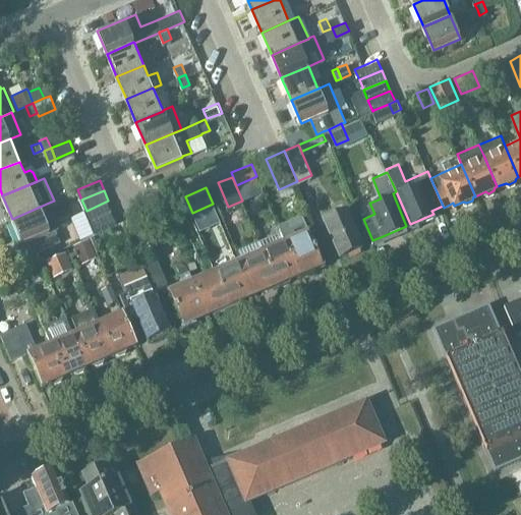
[(108,201),(87,211),(91,221),(113,211),(108,201)]
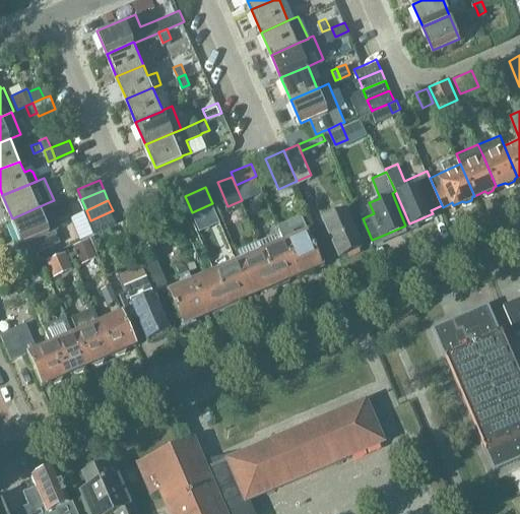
[(58,226),(49,202),(12,218),(22,242),(30,238),(36,249),(61,239),(56,227),(58,226)]
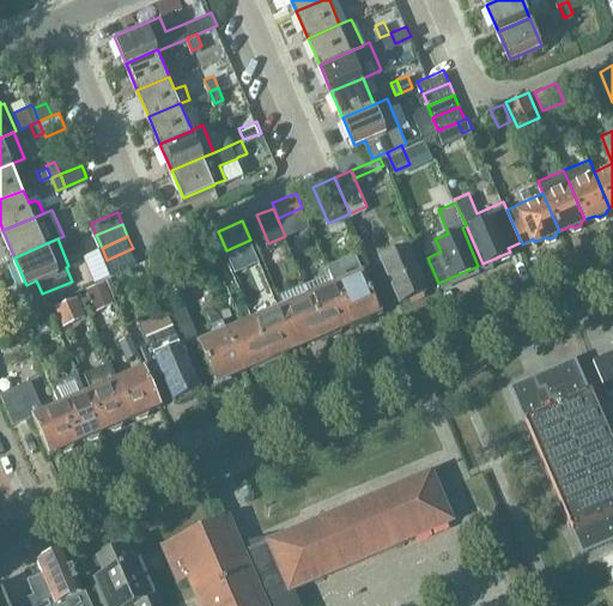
[(408,244),(381,256),(400,300),(426,289),(408,244)]
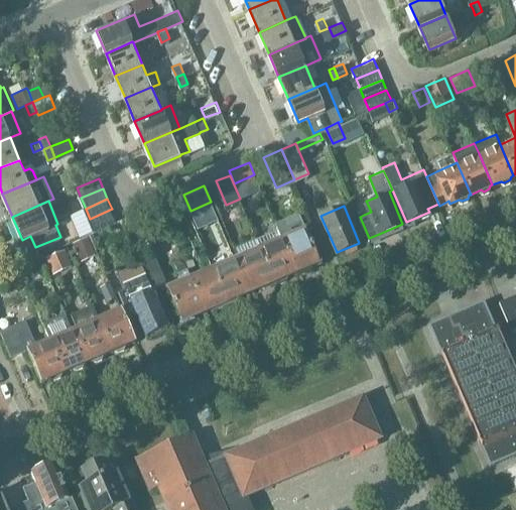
[(90,219),(95,230),(116,220),(112,209),(90,219)]
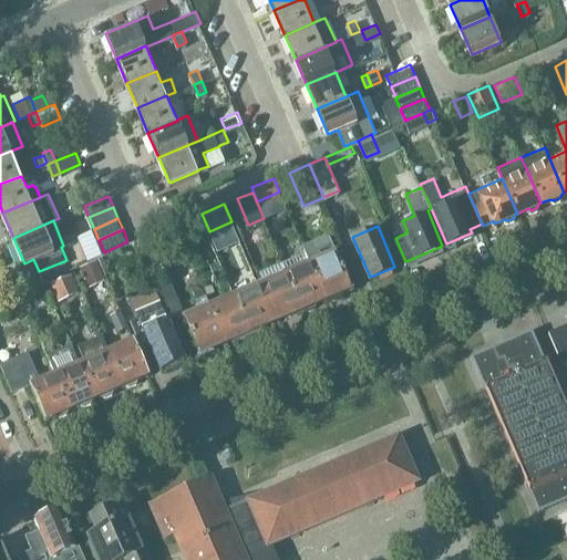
[(312,239),(303,244),(306,249),(310,259),(326,294),(332,291),(333,292),(352,283),(344,267),(346,267),(343,262),(342,262),(336,248),(331,237),(315,244),(312,239)]
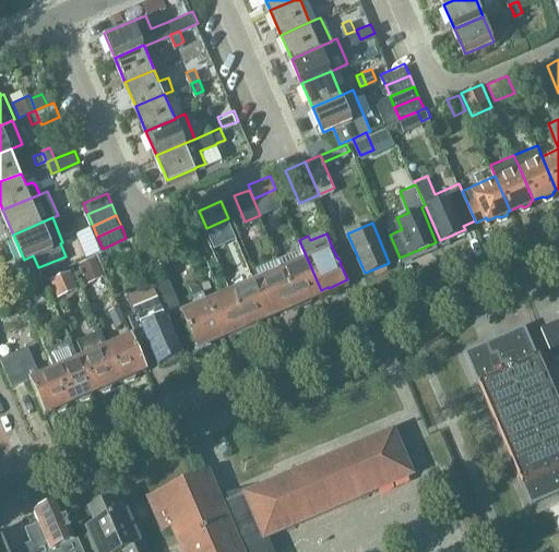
[(301,246),(278,255),(283,265),(299,303),(309,299),(310,297),(313,295),(312,294),(321,290),(306,255),(301,246)]
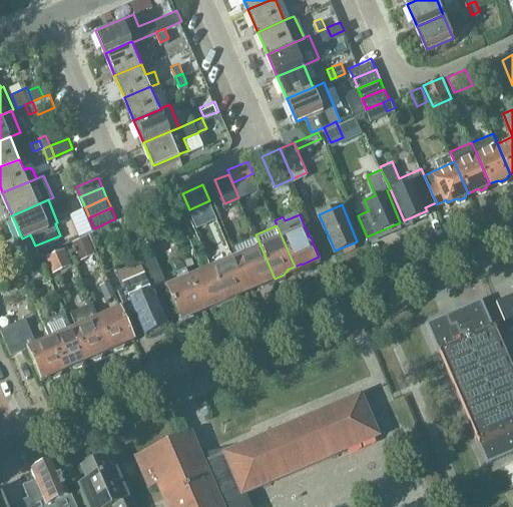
[(86,232),(73,238),(81,257),(95,250),(86,232)]
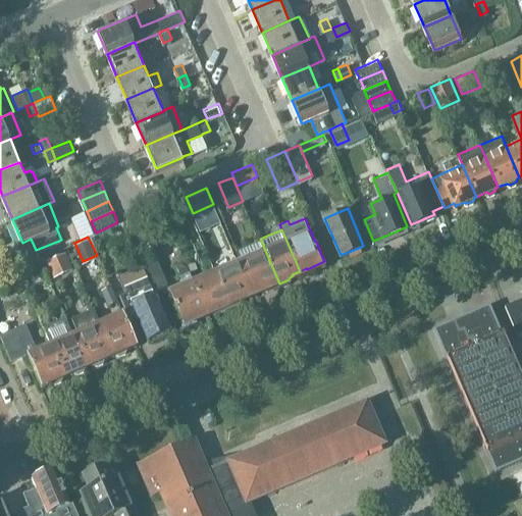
[(242,258),(239,259),(253,292),(256,290),(263,287),(264,289),(266,287),(269,288),(279,284),(264,248),(242,258)]
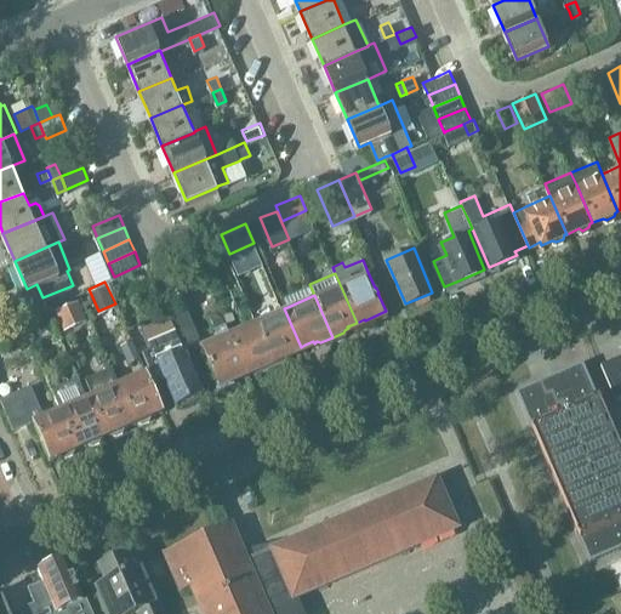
[(79,296),(56,306),(64,327),(87,316),(79,296)]
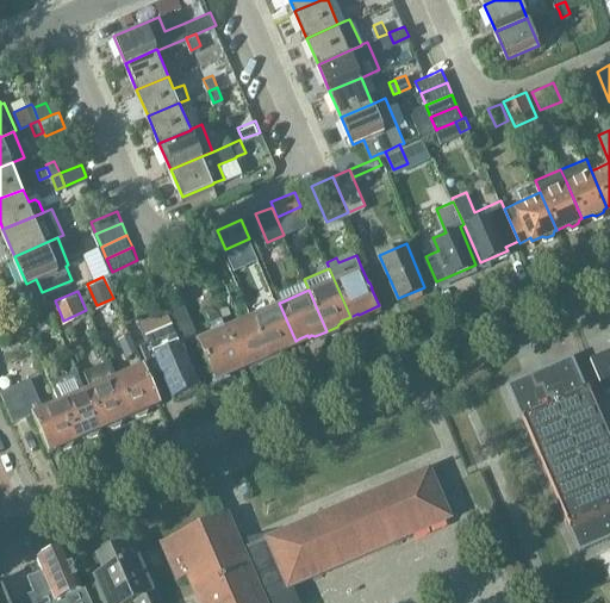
[(168,308),(173,319),(181,337),(197,330),(184,300),(168,308)]
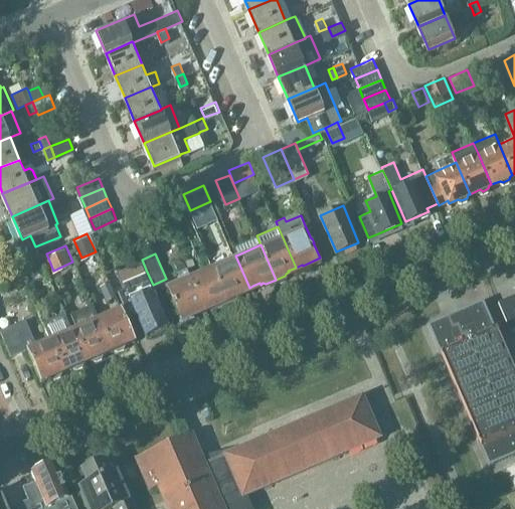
[(183,257),(187,266),(194,263),(190,253),(183,257)]
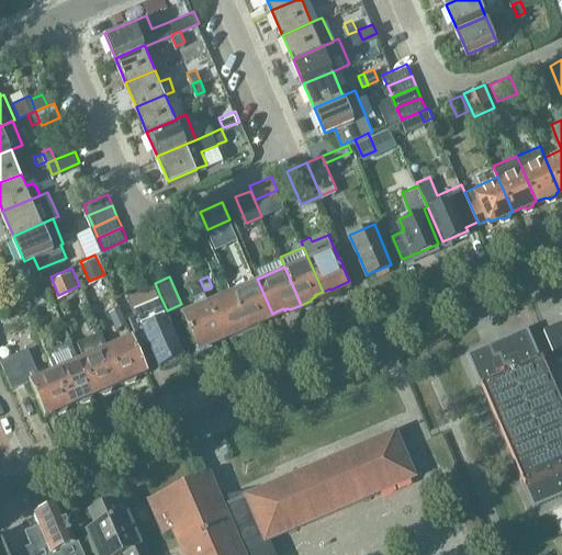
[(41,278),(30,283),(35,296),(47,292),(41,278)]
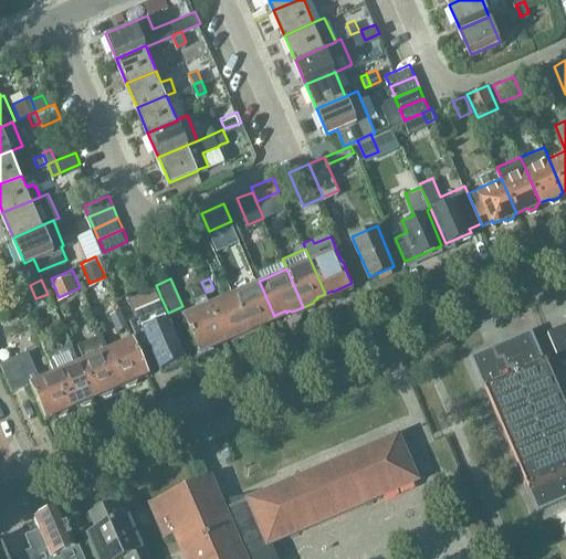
[(259,281),(234,292),(251,327),(251,329),(263,325),(264,322),(266,320),(265,319),(274,316),(259,281)]
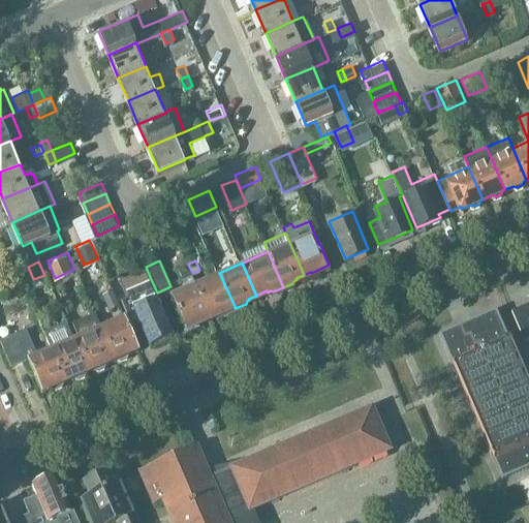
[(146,267),(122,277),(126,287),(150,277),(146,267)]
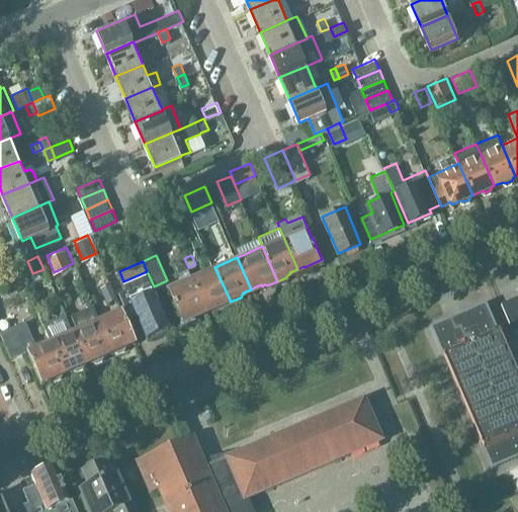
[(214,267),(193,276),(206,309),(214,305),(214,307),(217,306),(220,307),(230,302),(230,300),(214,267)]
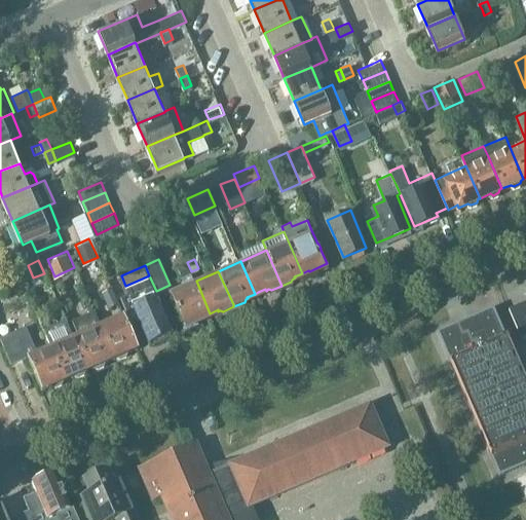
[(149,275),(125,286),(128,291),(121,294),(132,320),(140,316),(150,339),(155,338),(156,339),(168,334),(167,333),(173,330),(157,293),(156,291),(149,275)]
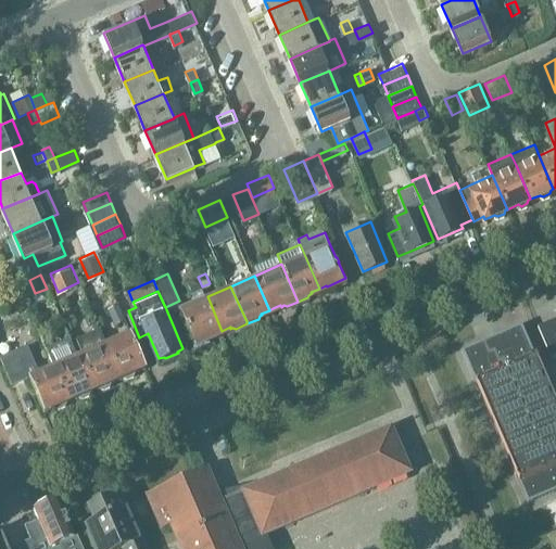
[(207,296),(181,307),(188,323),(187,323),(189,328),(190,327),(198,343),(215,334),(222,331),(207,296)]
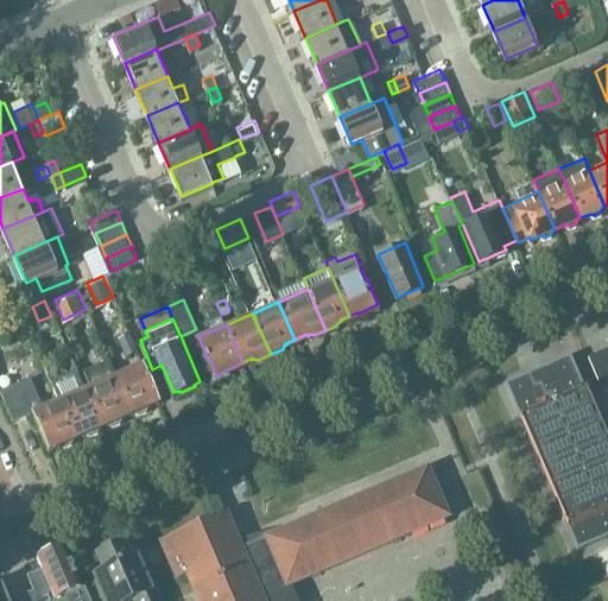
[(139,347),(133,334),(132,330),(120,335),(127,352),(139,347)]
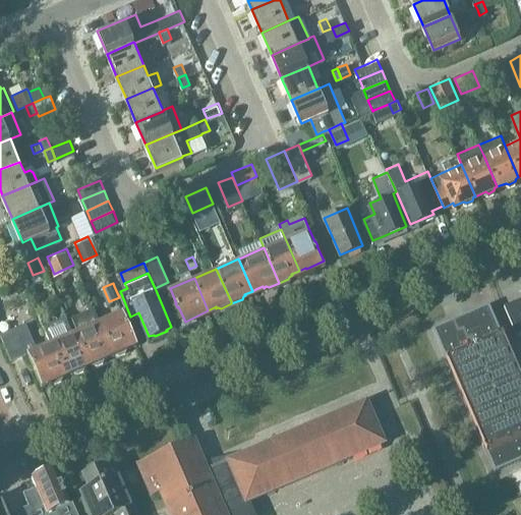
[(520,294),(506,301),(518,331),(520,329),(520,294)]
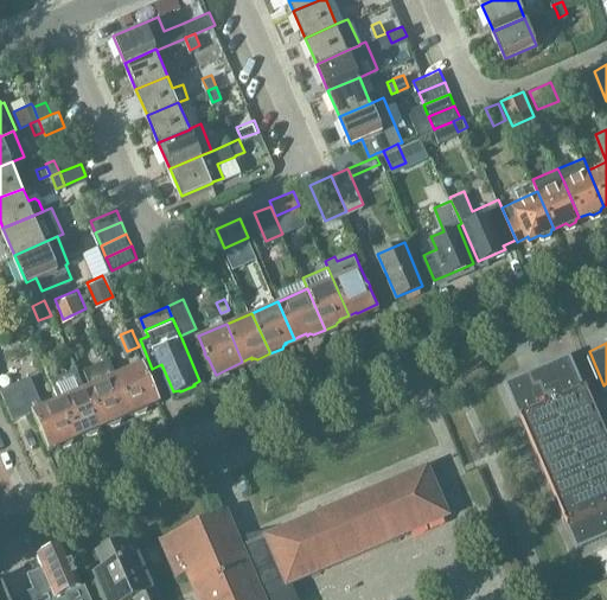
[(606,531),(606,436),(569,350),(504,378),(576,546),(606,531)]
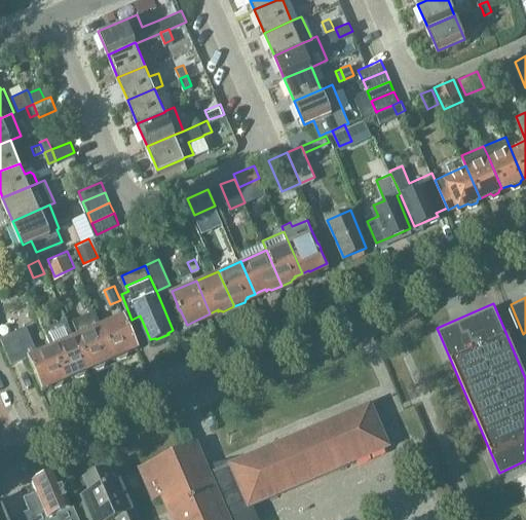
[(117,355),(103,323),(96,307),(72,318),(79,333),(77,333),(91,366),(97,364),(100,365),(106,362),(107,360),(117,355)]
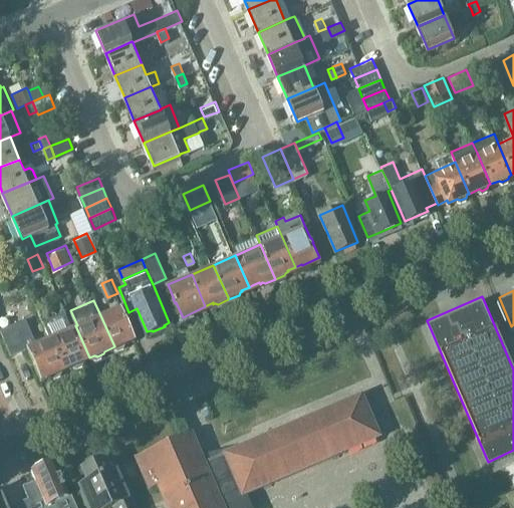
[(122,305),(100,315),(114,346),(116,345),(119,346),(125,344),(125,341),(137,336),(122,305)]
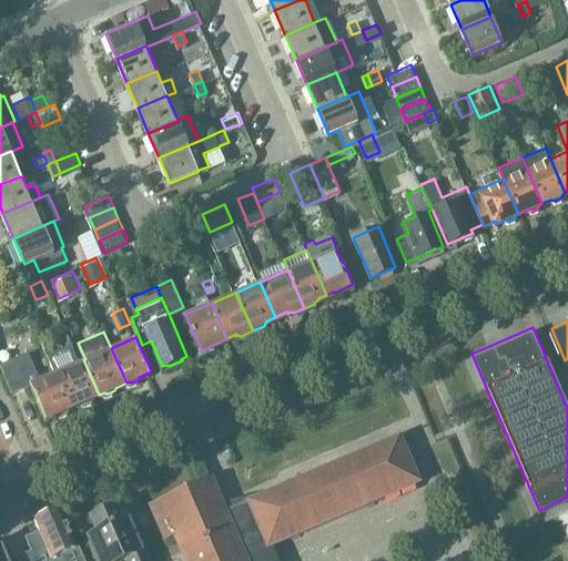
[(72,343),(49,353),(57,371),(72,407),(82,401),(87,403),(92,400),(93,397),(99,395),(83,359),(81,360),(72,343)]
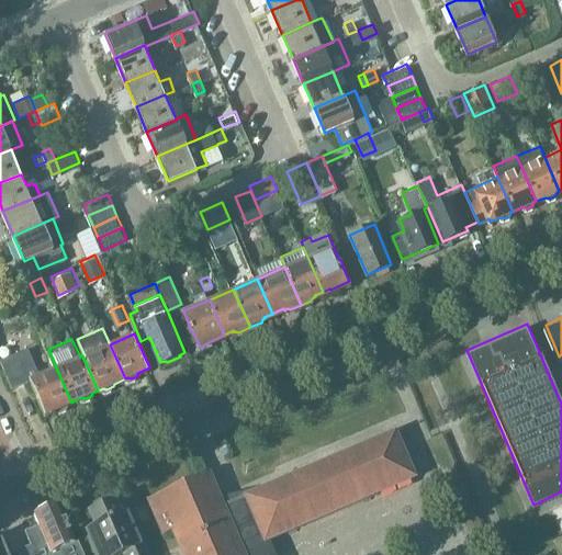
[(56,367),(42,374),(30,346),(19,351),(1,358),(13,387),(31,380),(34,388),(46,414),(58,408),(62,409),(68,406),(68,403),(71,403),(56,367)]
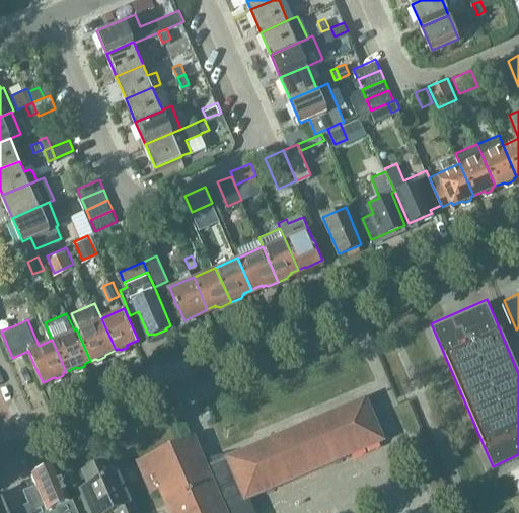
[(159,485),(170,512),(252,512),(246,496),(383,437),(365,395),(247,446),(225,451),(226,455),(213,460),(198,440),(197,441),(194,435),(188,437),(146,455),(147,455),(138,459),(151,489),(159,485)]
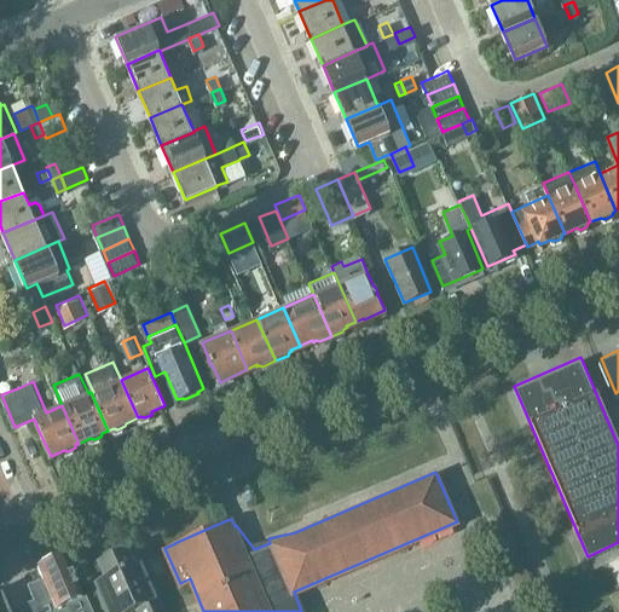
[(218,483),(209,488),(210,490),(224,521),(231,519),(232,518),(218,483)]
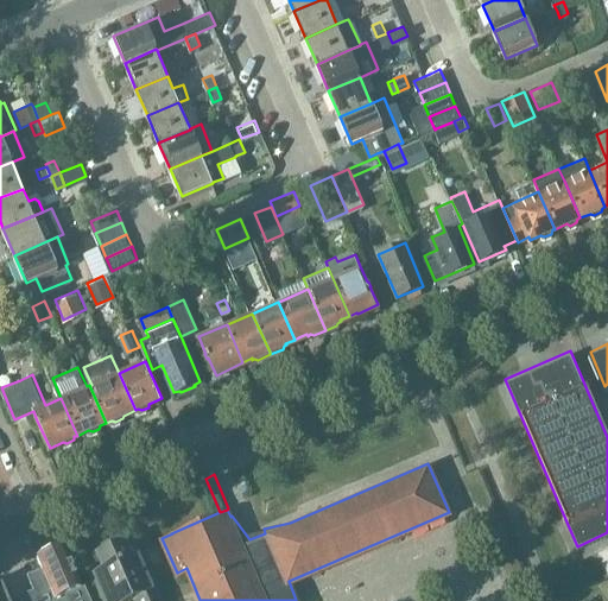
[(137,600),(163,600),(134,535),(131,536),(130,532),(113,539),(114,543),(97,551),(103,565),(93,570),(106,600),(119,600),(134,595),(137,600)]
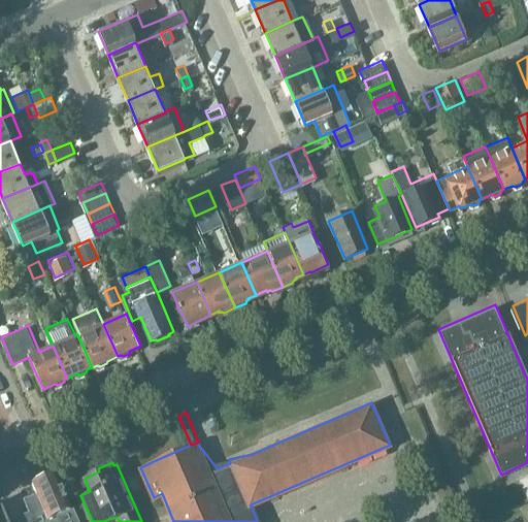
[(29,510),(15,515),(18,521),(80,521),(74,507),(73,507),(57,470),(55,471),(52,469),(44,472),(43,477),(33,481),(37,493),(24,498),(29,510)]
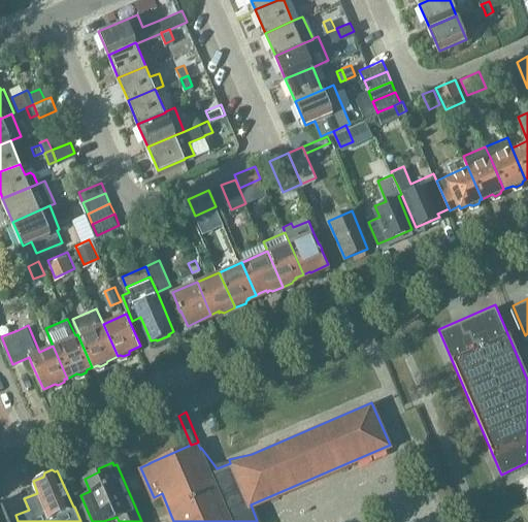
[(10,521),(1,501),(0,501),(0,521),(10,521)]
